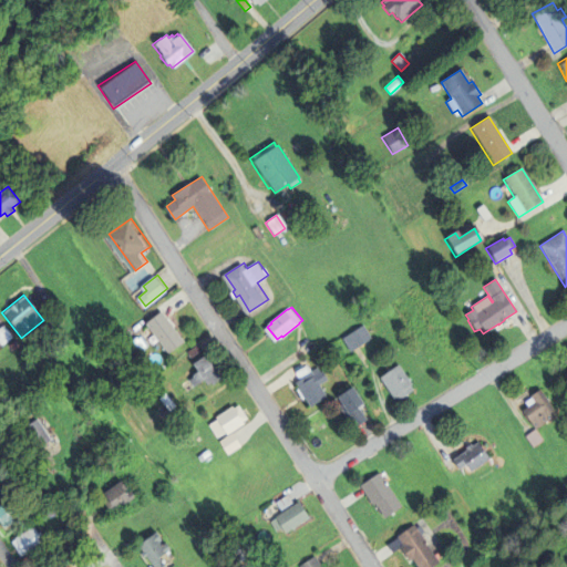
[(148,321),(165,309),(187,339),(171,351),(148,321)]
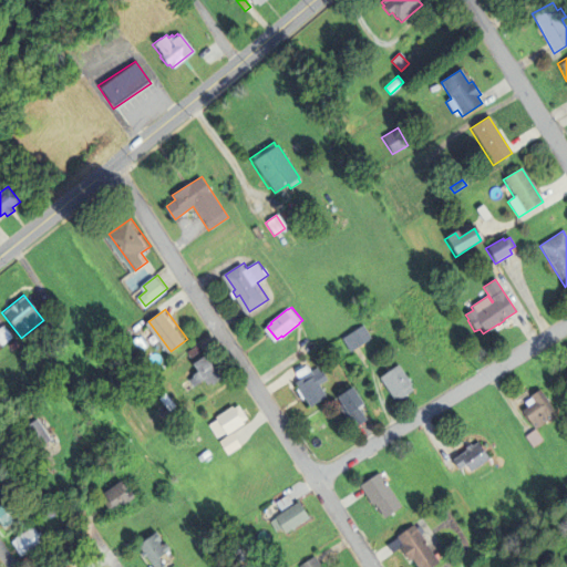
[(346,337),(366,323),(374,337),(354,350),(346,337)]
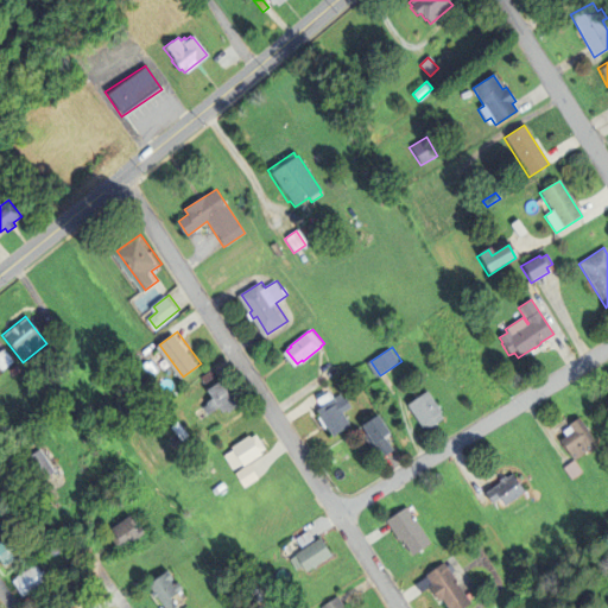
[(0,348),(0,372),(12,361),(1,348),(0,348)]
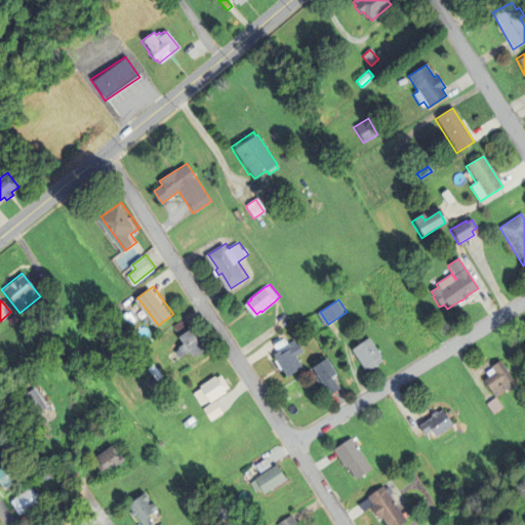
[(3,320),(10,327),(18,320),(12,313),(3,320)]
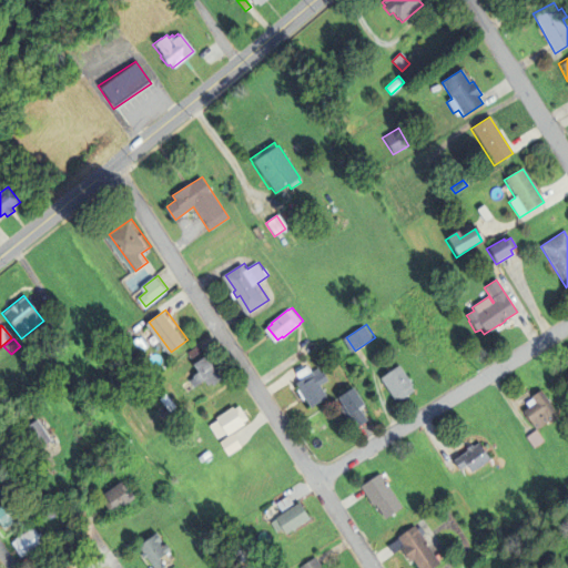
[(190,352),(201,343),(205,350),(194,357),(190,352)]
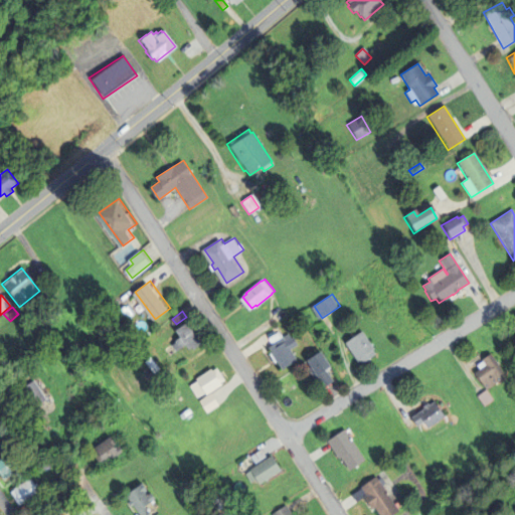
[(191,320),(205,341),(195,349),(190,341),(179,349),(174,342),(185,334),(180,327),(191,320)]
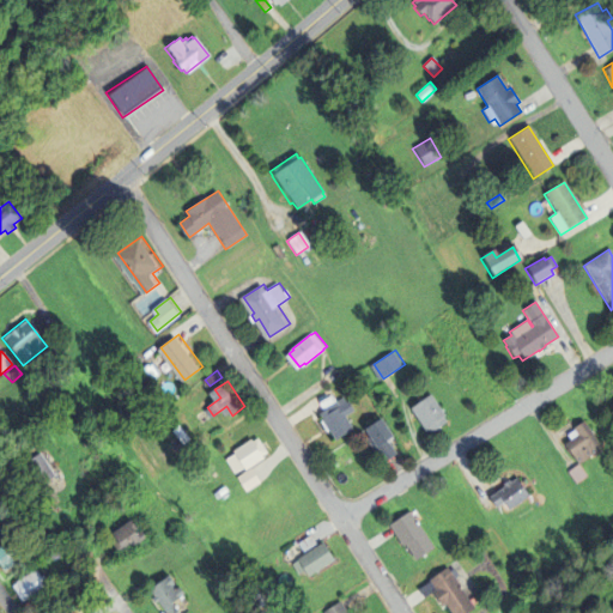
[(435,431),(431,425),(430,426),(416,406),(436,393),(449,413),(447,416),(450,420),(435,431)]
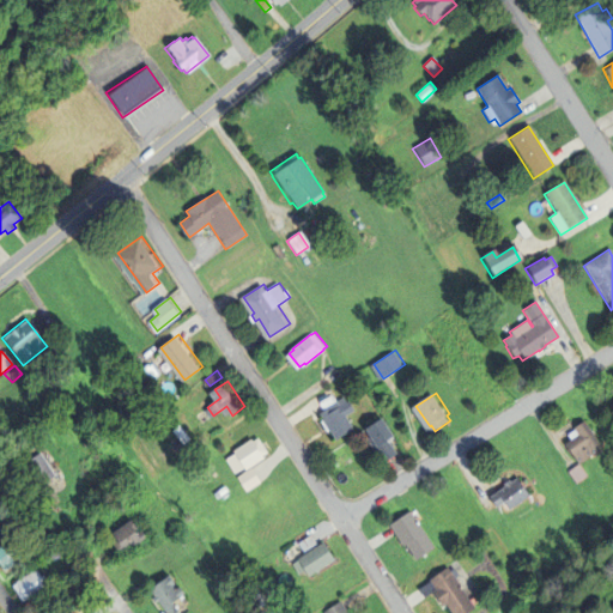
[(332,429),(325,418),(326,417),(322,412),(347,395),(357,408),(349,413),(357,426),(340,438),(333,428),(332,429)]
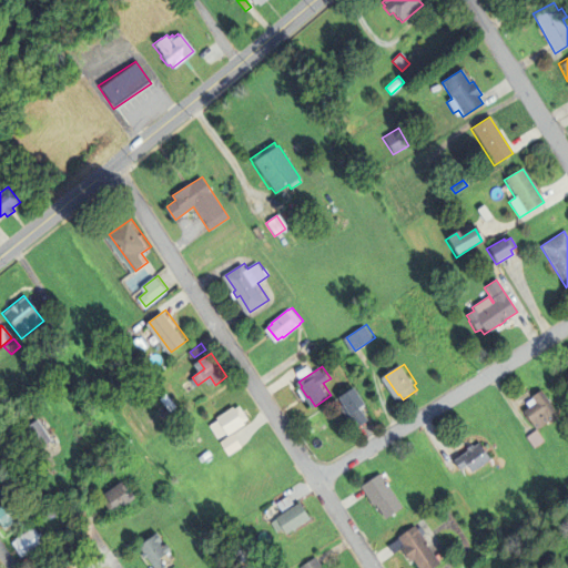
[(79,382),(88,375),(101,393),(91,399),(79,382)]
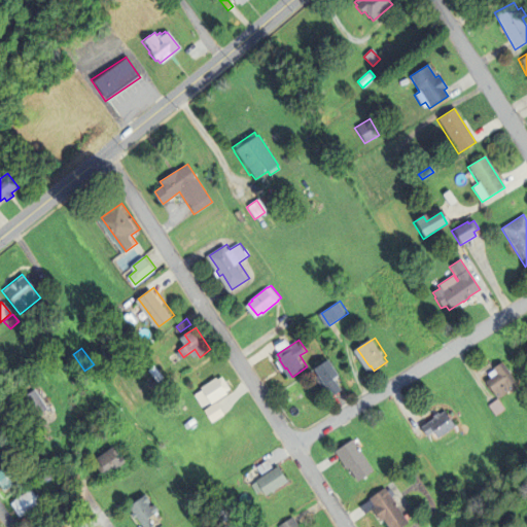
[(7,360),(16,353),(21,358),(11,365),(7,360)]
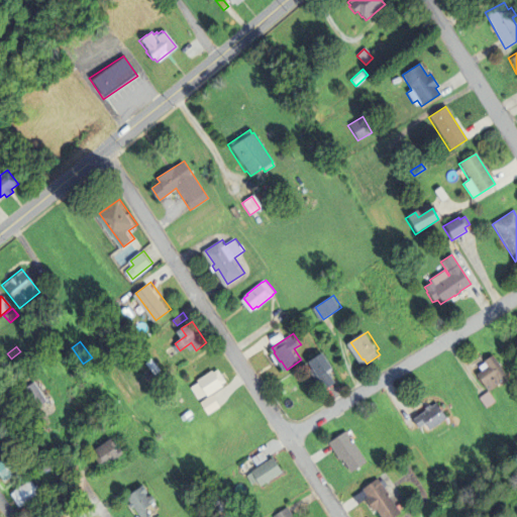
[(325,389),(312,369),(317,366),(313,358),(326,350),(337,366),(329,371),(336,382),(325,389)]
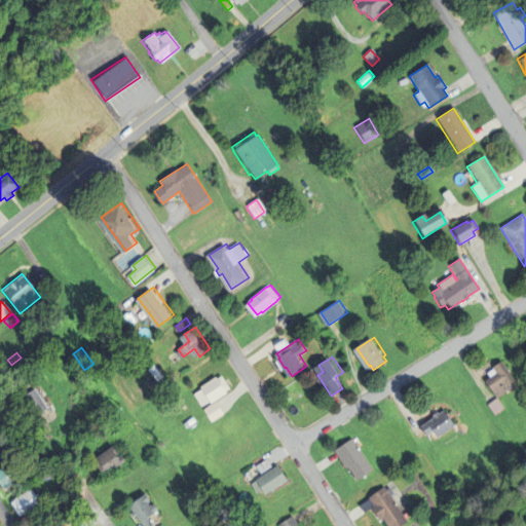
[(495,397),(484,379),(489,376),(486,372),(492,368),(491,367),(500,361),(513,379),(504,385),(508,388),(495,397)]
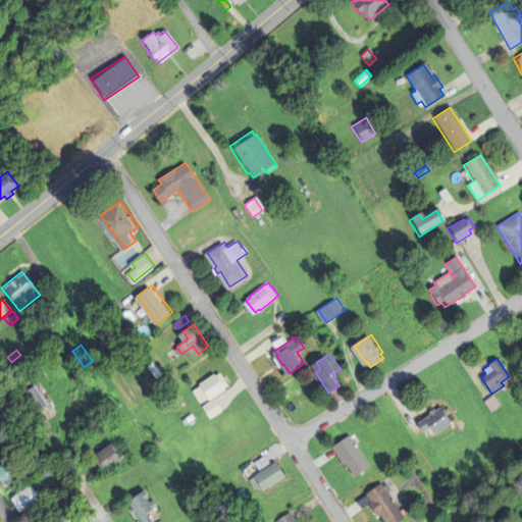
[(147,366),(154,360),(163,372),(156,377),(147,366)]
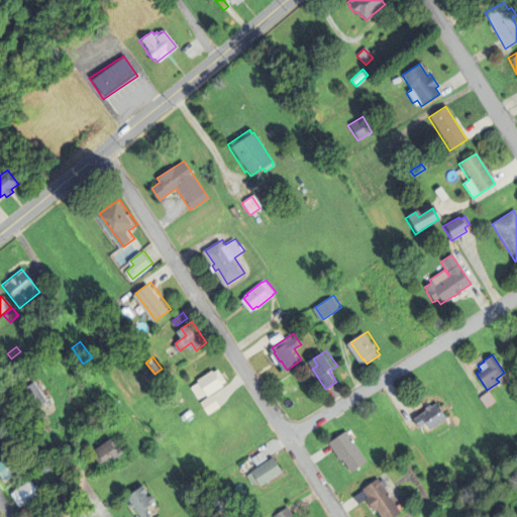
[(144,372),(149,368),(154,375),(149,379),(144,372)]
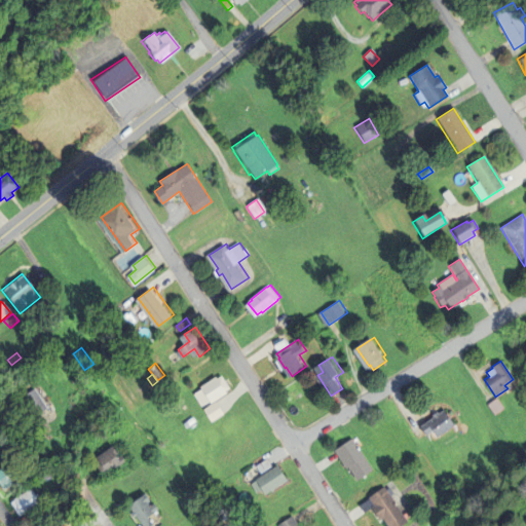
[(204,387),(203,385),(219,375),(220,376),(224,374),(232,386),(229,389),(230,390),(214,401),(213,399),(204,405),(196,393),(204,387)]
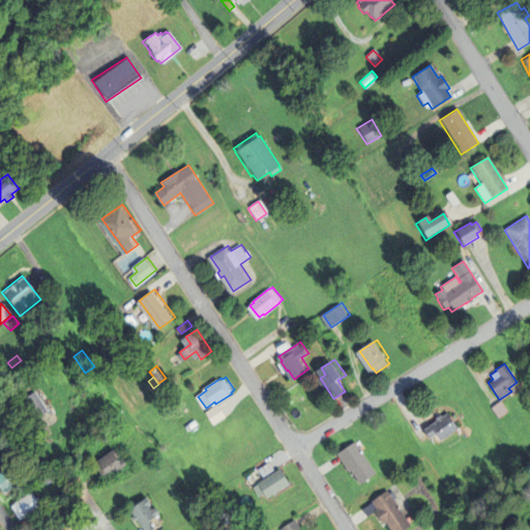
[(30,421),(45,412),(30,391),(17,402),(30,421)]
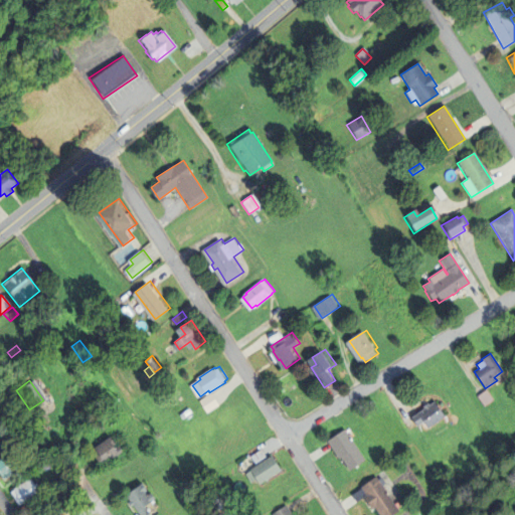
[(477,395),(486,389),(492,399),(483,405),(477,395)]
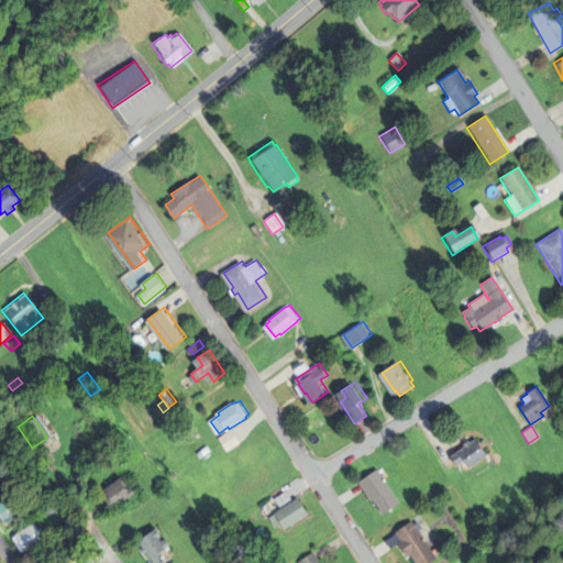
[(221,437),(233,428),(242,440),(229,449),(221,437)]
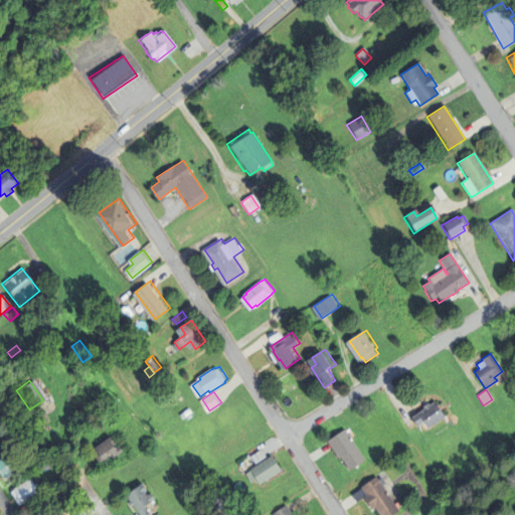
[(415,415),(428,406),(426,404),(432,401),(433,403),(438,399),(449,414),(433,426),(427,419),(421,424),(415,415)]
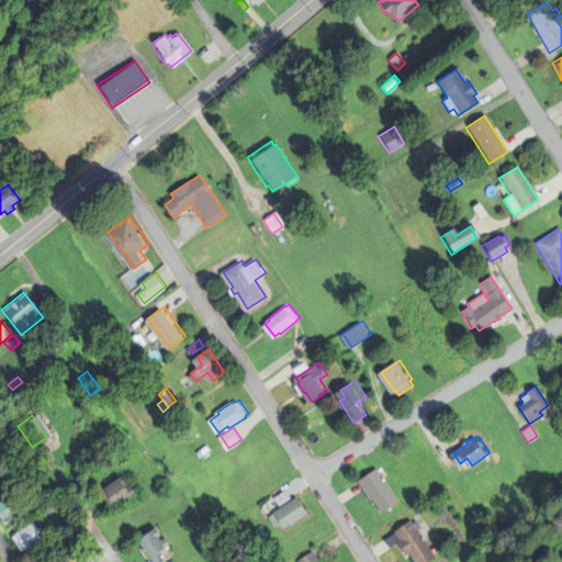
[(202,456),(199,451),(210,445),(212,449),(202,456)]
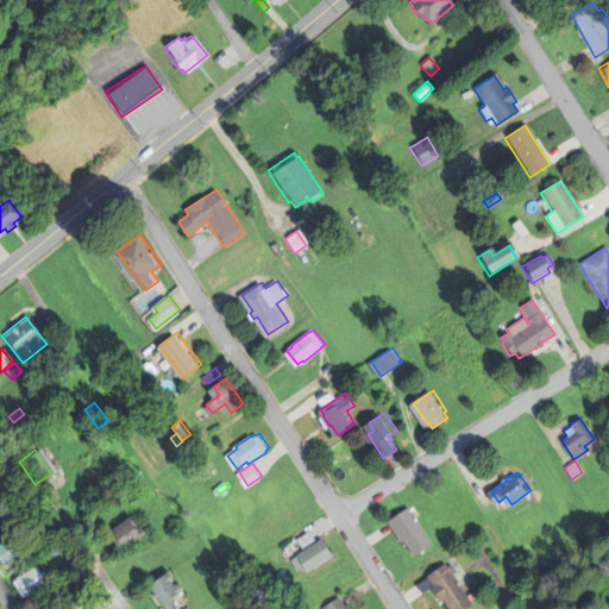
[(408,539),(406,540),(391,519),(412,506),(435,542),(418,554),(408,539)]
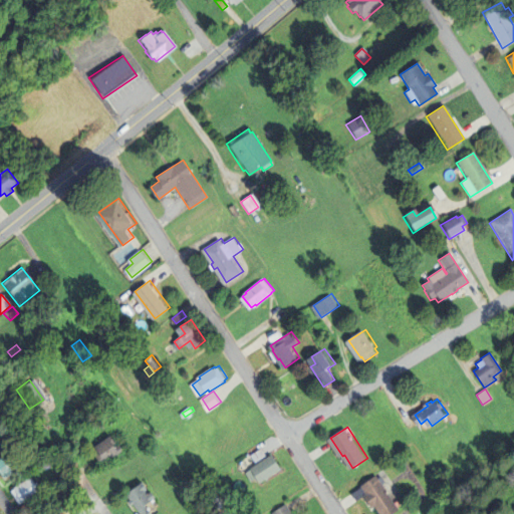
[(98,466),(119,452),(107,435),(86,450),(98,466)]
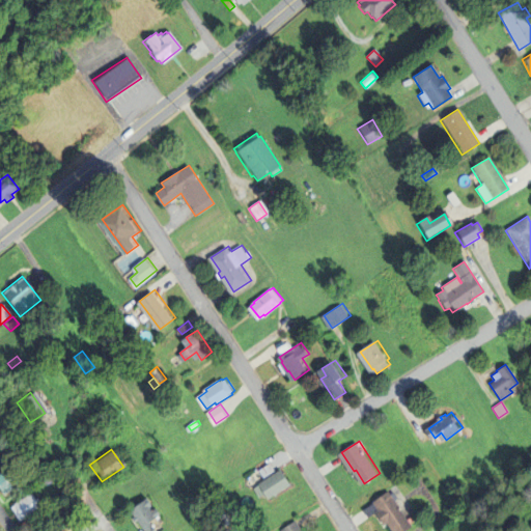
[(28,457),(36,472),(44,467),(35,453),(28,457)]
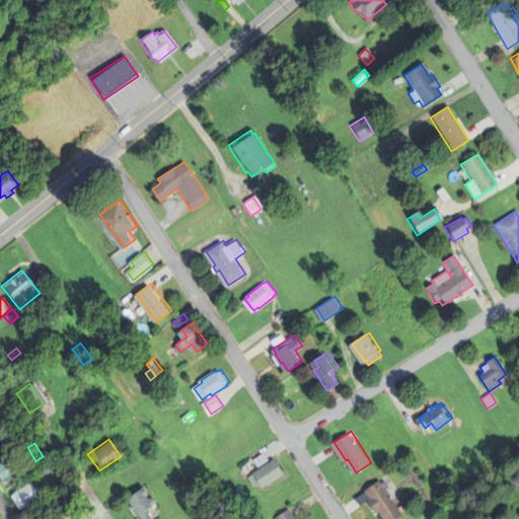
[(0,480),(2,485),(17,474),(0,448),(0,480)]
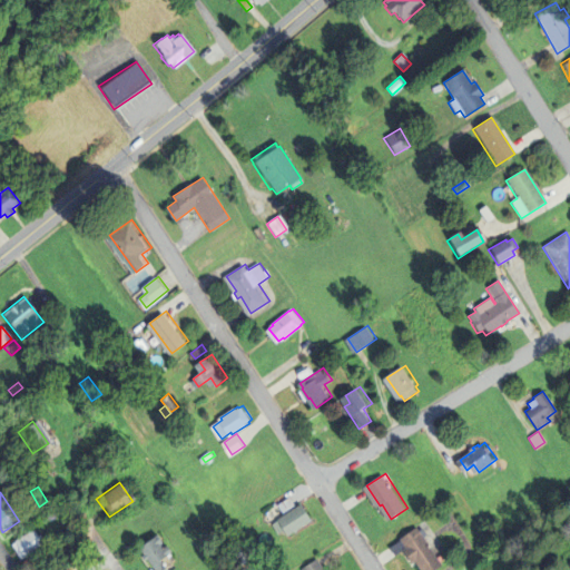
[(22,501),(27,518),(38,514),(33,498),(22,501)]
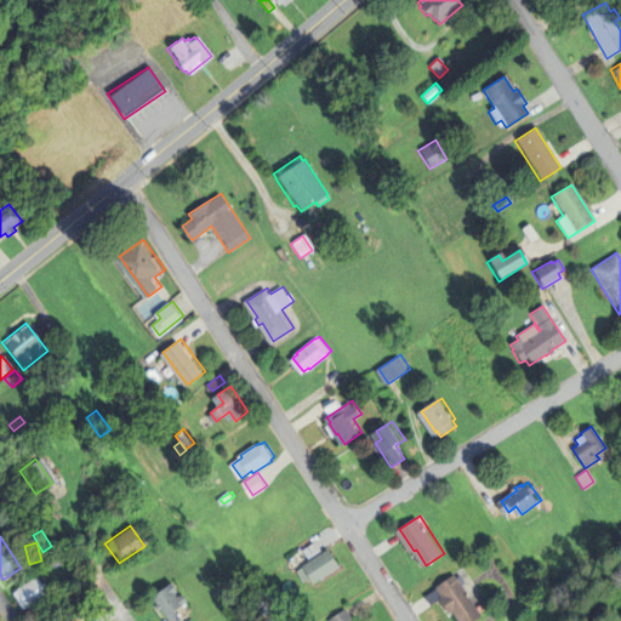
[(306,565),(305,564),(330,546),(342,563),(317,581),(311,574),(305,579),(300,570),(306,565)]
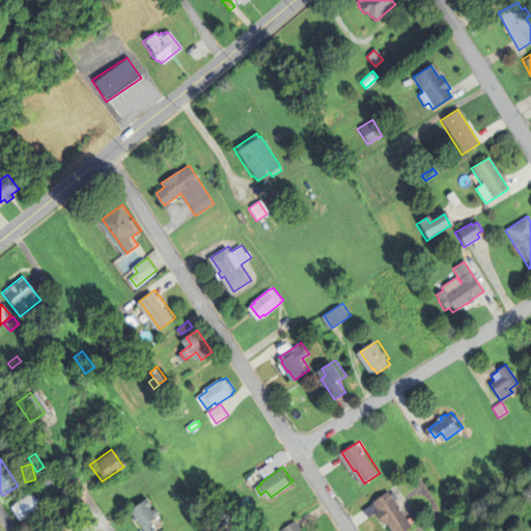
[(414,473),(418,470),(422,475),(417,478),(414,473)]
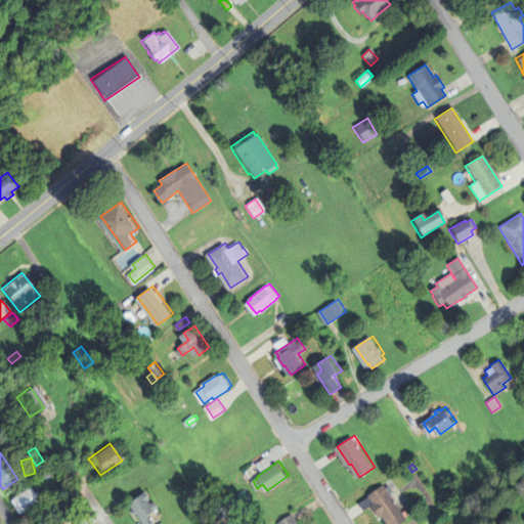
[(42,478),(49,473),(46,469),(39,474),(42,478)]
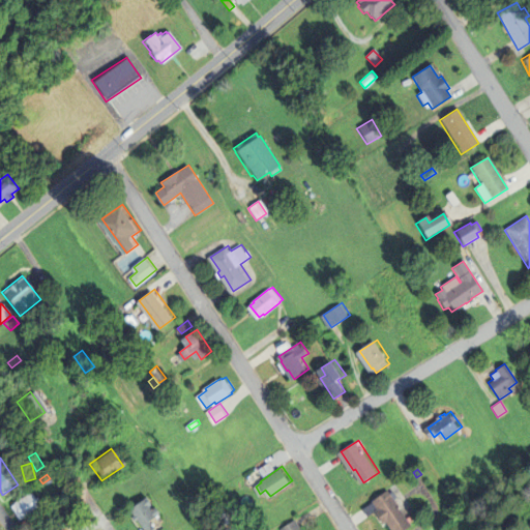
[(396,529),(390,520),(387,522),(378,508),(381,506),(376,499),(390,490),(414,524),(405,529),(396,529)]
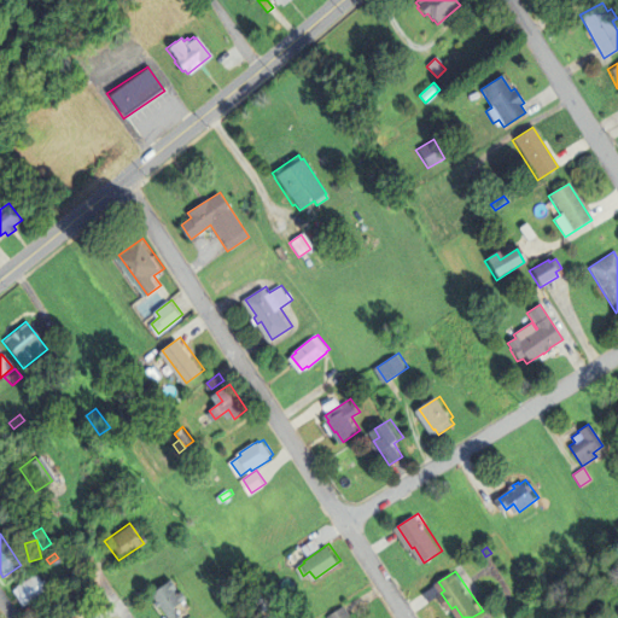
[(21,607),(46,592),(34,573),(10,589),(21,607)]
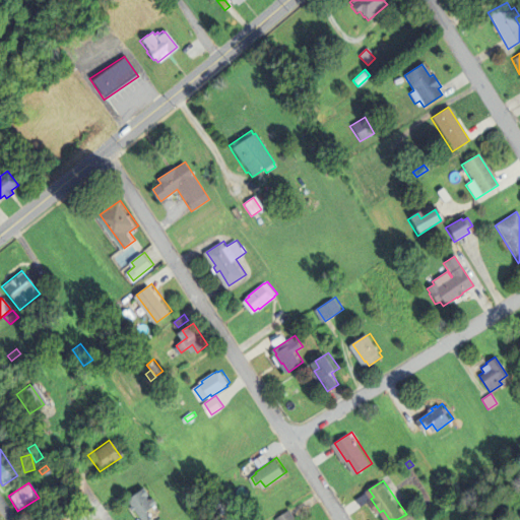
[(147,519),(141,511),(151,503),(140,488),(123,501),(137,519),(147,519)]
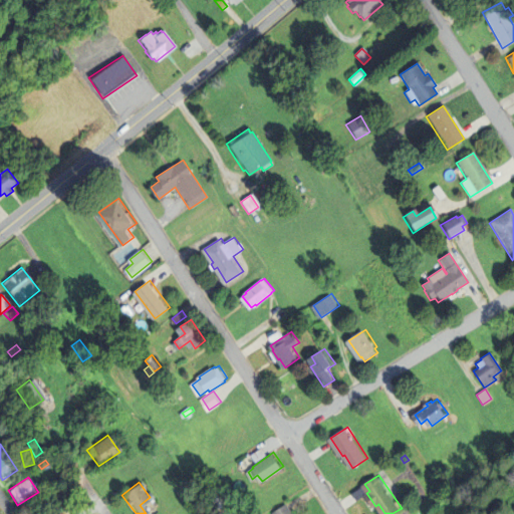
[(212,502),(220,496),(225,503),(217,509),(212,502)]
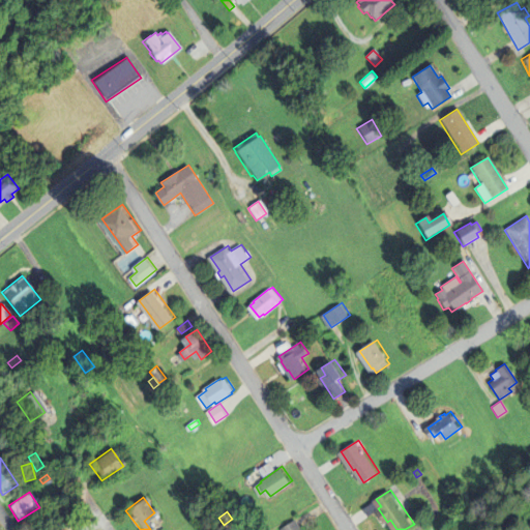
[(282,529),(297,518),(305,529),(282,529)]
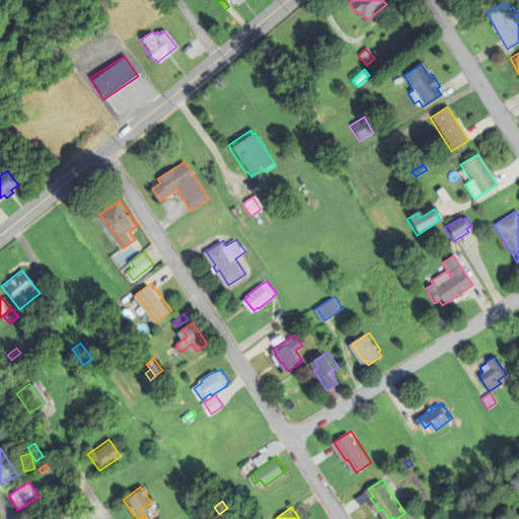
All buildings are outlined.
